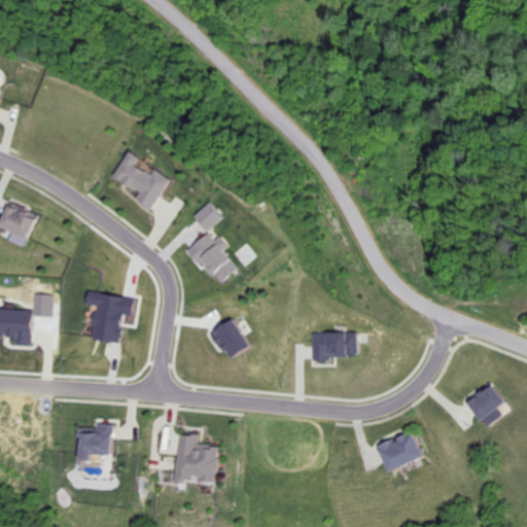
[(151,210),(172,178),(156,168),(152,174),(138,164),(142,157),(131,150),(114,175),(139,192),(135,199),(151,210)]
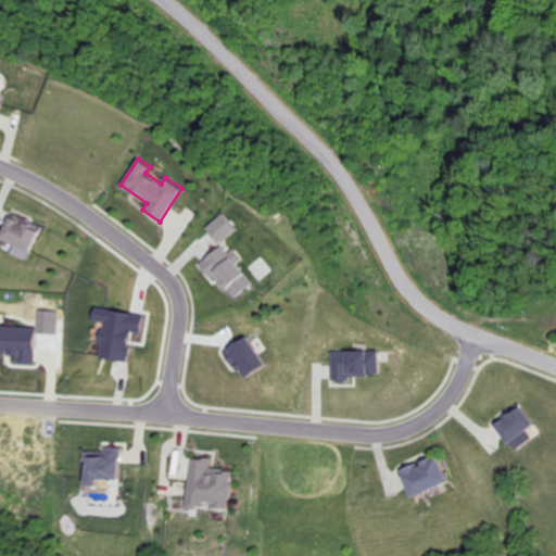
[(10,252),(26,260),(42,227),(9,212),(0,230),(0,238),(13,244),(10,252)]
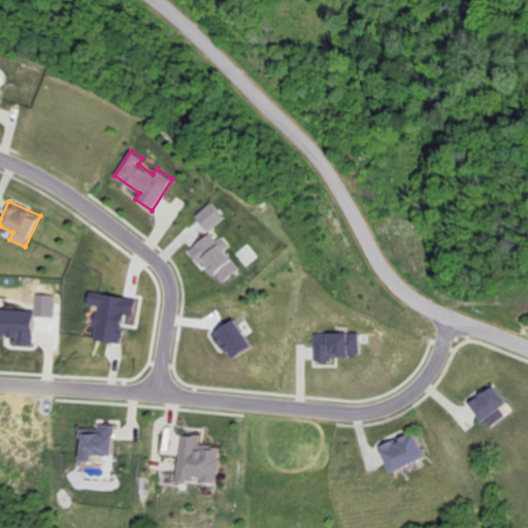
[(206,231),(225,221),(216,203),(196,213),(206,231)]
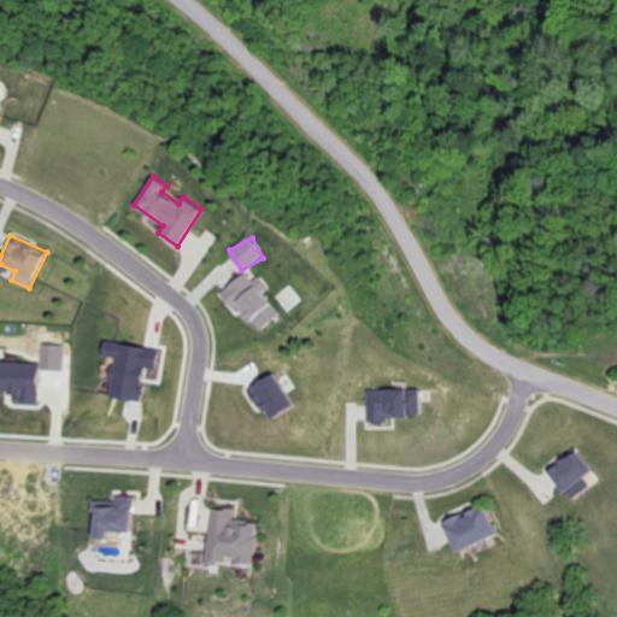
[(277,317),(264,292),(269,289),(262,276),(252,281),(248,274),(225,286),(248,331),(277,317)]
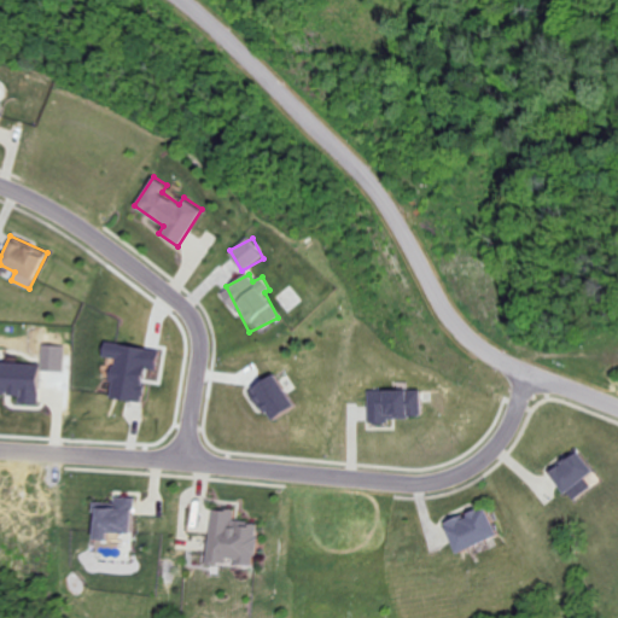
[(155,349),(101,340),(99,355),(111,357),(105,396),(136,402),(143,367),(152,368),(155,349)]
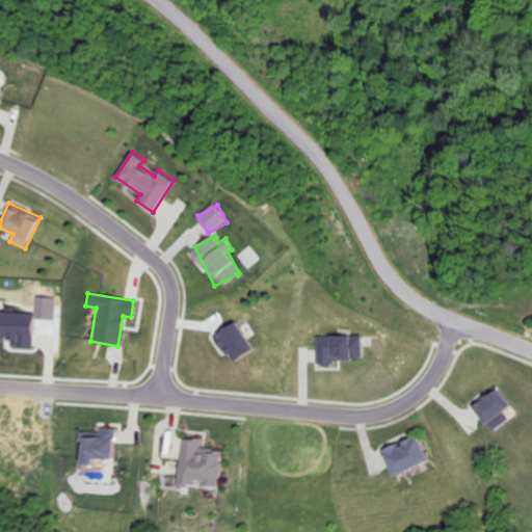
[(35,318),(55,319),(55,297),(36,296),(35,318)]
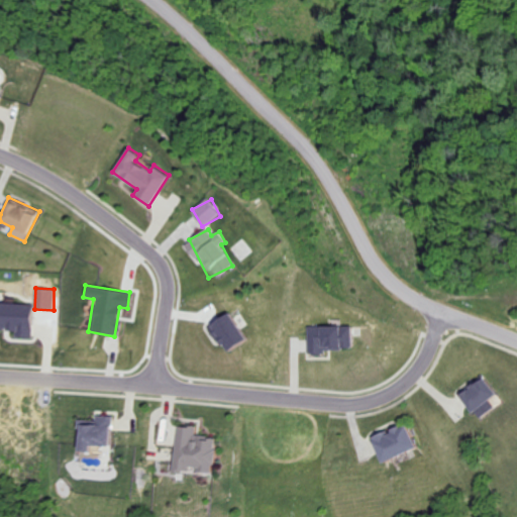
[(32,304),(0,302),(0,328),(15,329),(15,336),(30,337),(32,304)]
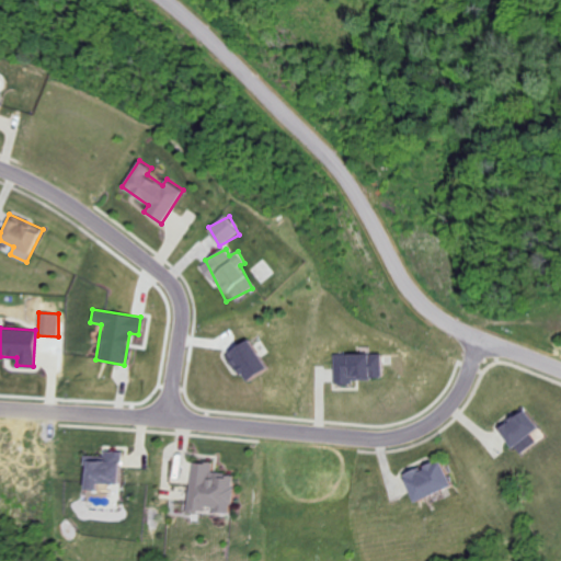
[(241,380),(263,367),(247,339),(225,351),(241,380)]
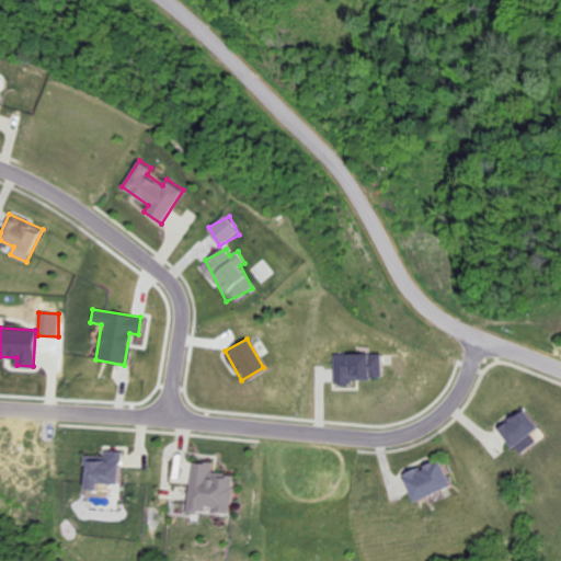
[(333,381),(381,380),(380,353),(333,354),(333,381)]
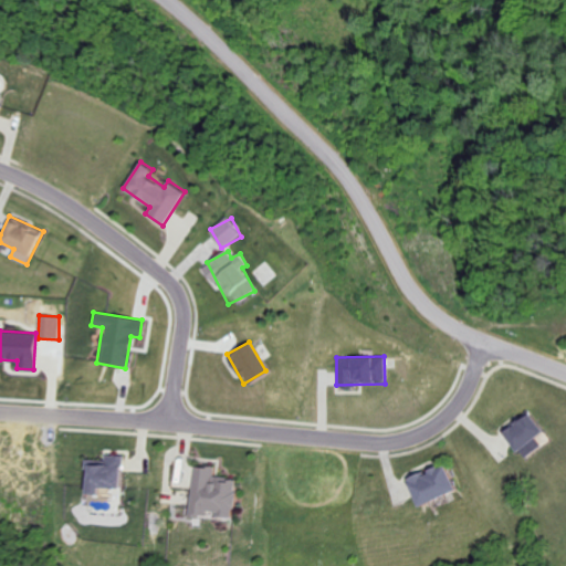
[(534,436),(541,432),(528,412),(502,429),(521,459),(541,447),(534,436)]
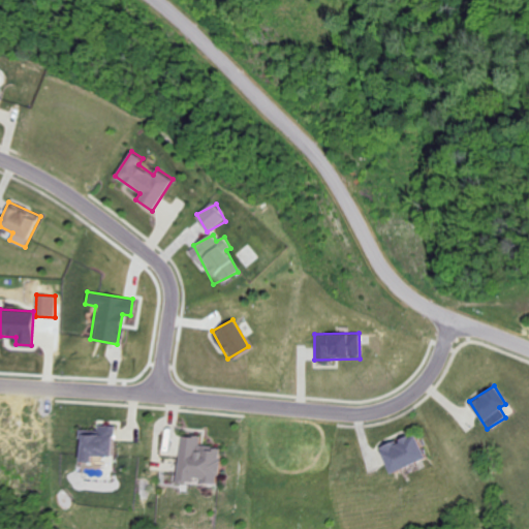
[(115,455),(115,425),(97,425),(97,430),(79,430),(78,461),(89,461),(89,455),(115,455)]
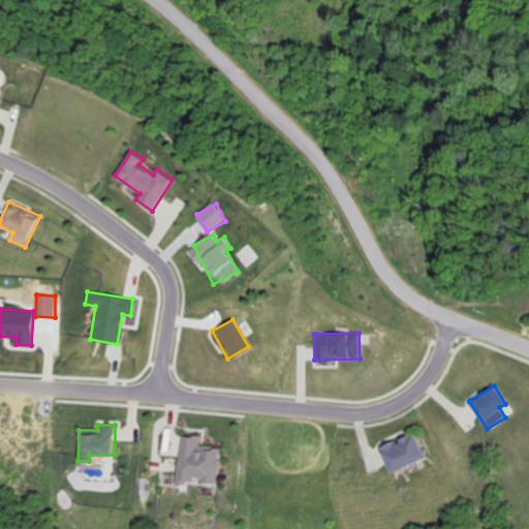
[(424,458),(413,433),(379,446),(390,472),(424,458)]
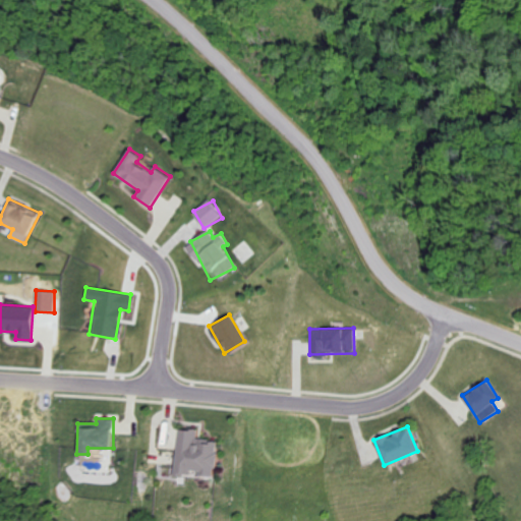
[(214,476),(218,441),(195,439),(196,430),(178,428),(173,474),(193,477),(194,474),(214,476)]
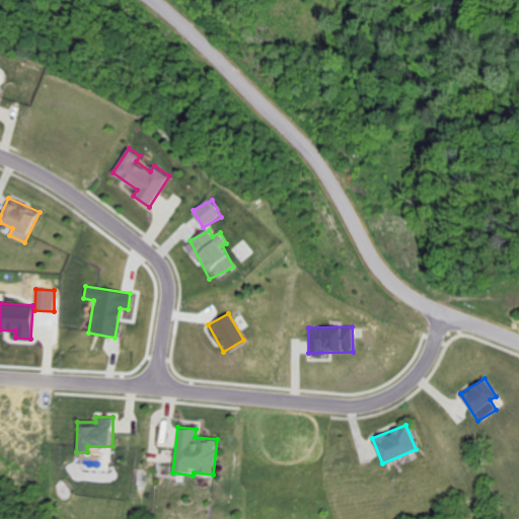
All buildings are outlined.
